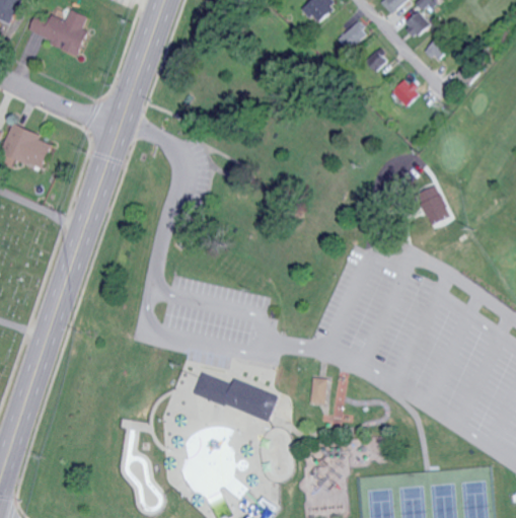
[(18,5),(6,0),(0,0),(0,21),(9,25),(18,5)]
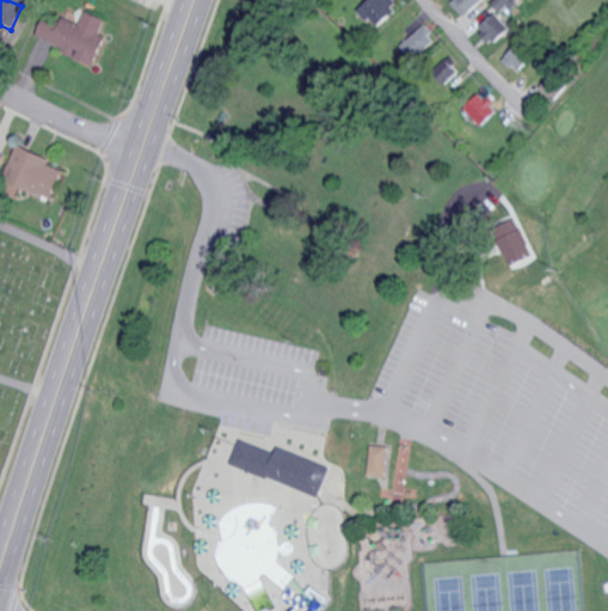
[(398,12),(388,0),(368,0),(355,11),(372,32),(398,12)]
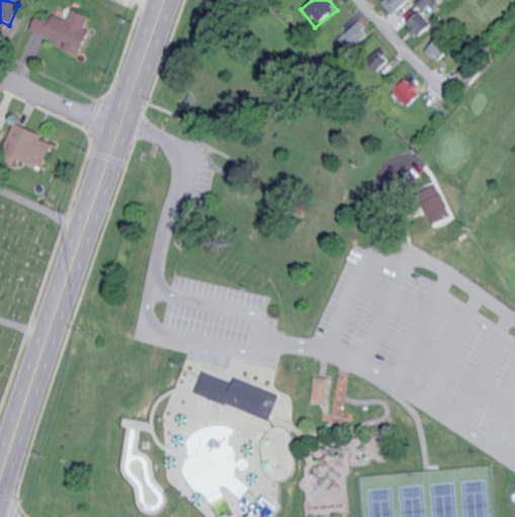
[(392,14),(407,0),(383,0),(380,3),(392,14)]
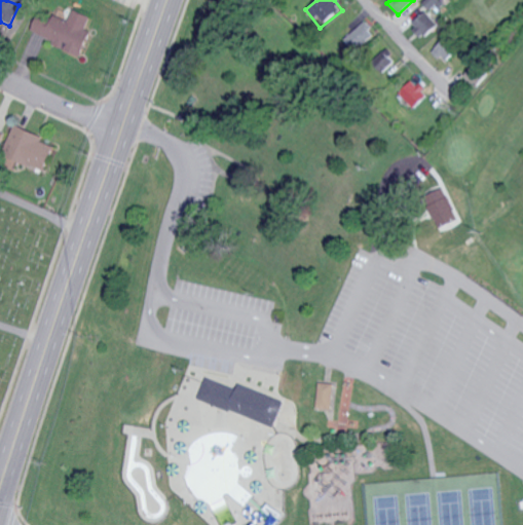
[(80,57),(89,34),(83,32),(89,19),(71,10),(66,22),(52,16),(50,21),(38,14),(30,36),(80,57)]
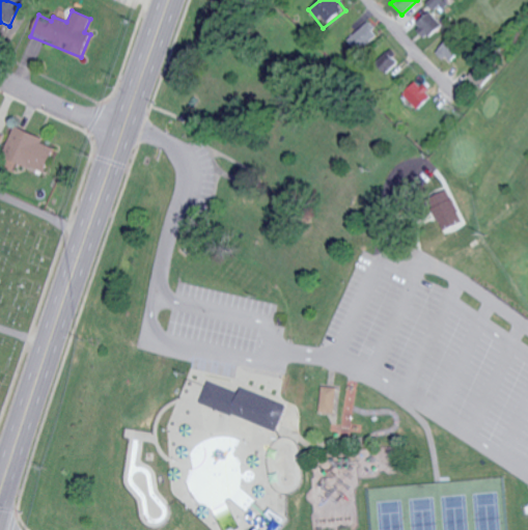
[(442,25),(428,11),(414,26),(426,39),(442,25)]
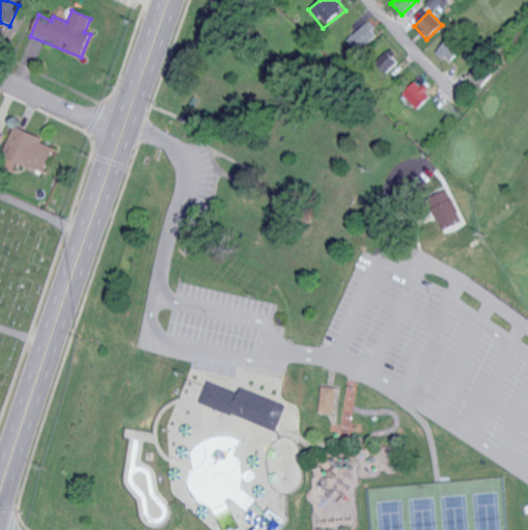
[(377,36),(365,23),(345,39),(356,53),(377,36)]
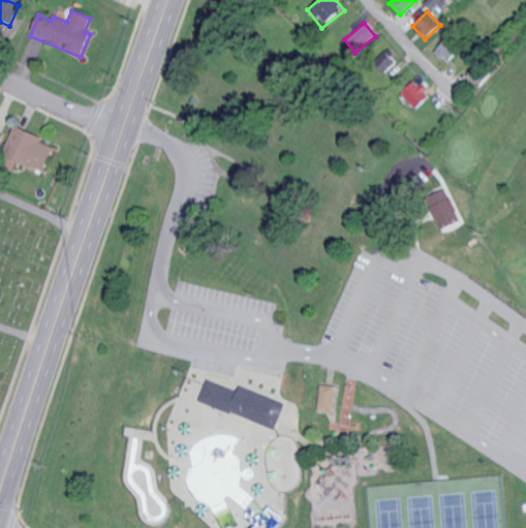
[(449,36),(440,27),(424,41),(433,52),(449,36)]
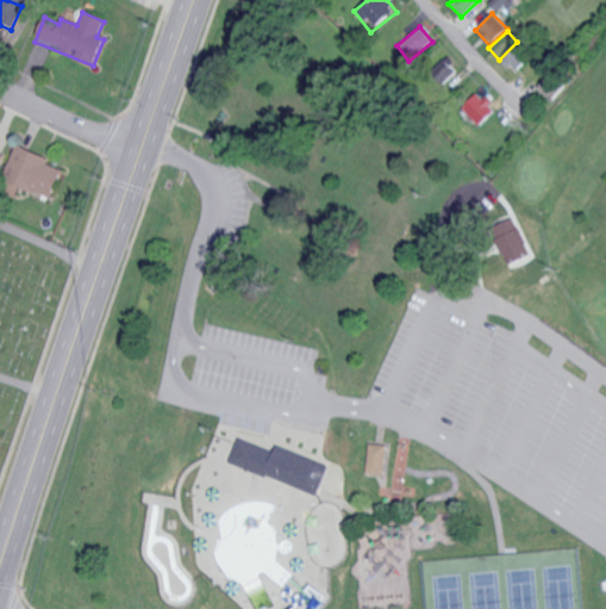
[(501,61),(516,74),(531,57),(517,44),(501,61)]
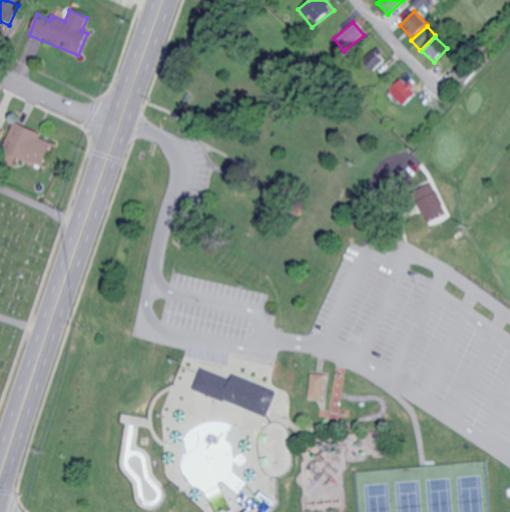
[(389,93),(405,106),(417,92),(401,79),(389,93)]
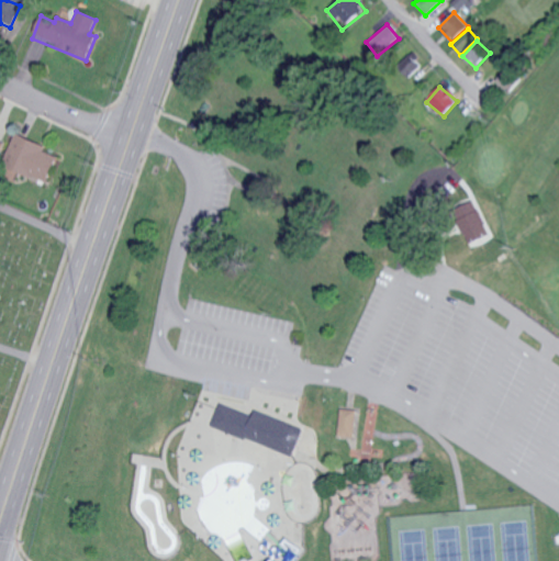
[(55,158),(35,150),(37,144),(13,135),(0,166),(45,184),(55,158)]
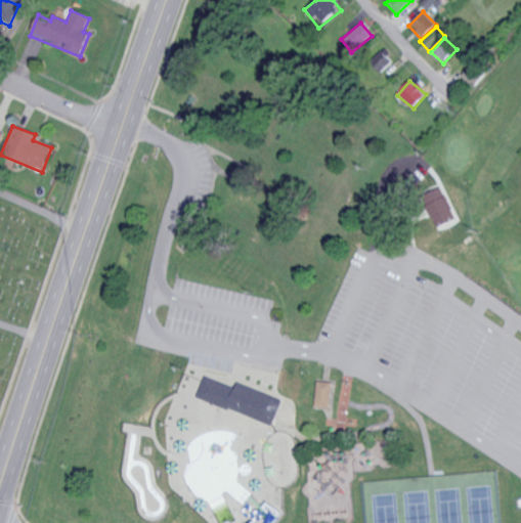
[(459,218),(443,188),(426,198),(441,226),(459,218)]
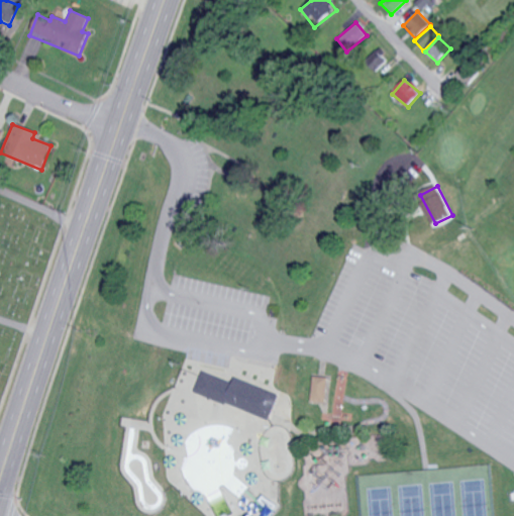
[(269,419),(278,394),(233,378),(232,383),(202,372),(195,392),(269,419)]
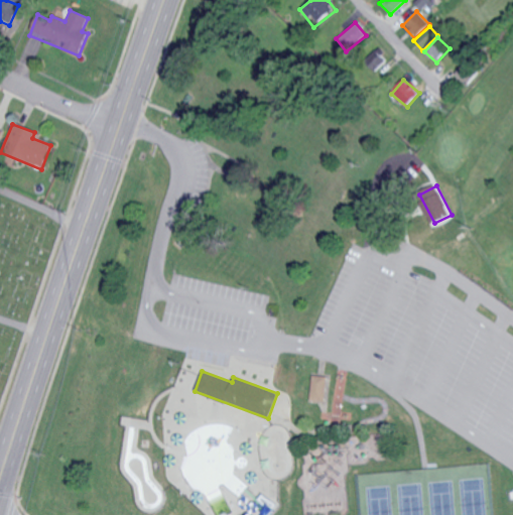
[(326,403),(328,377),(312,375),(309,401),(326,403)]
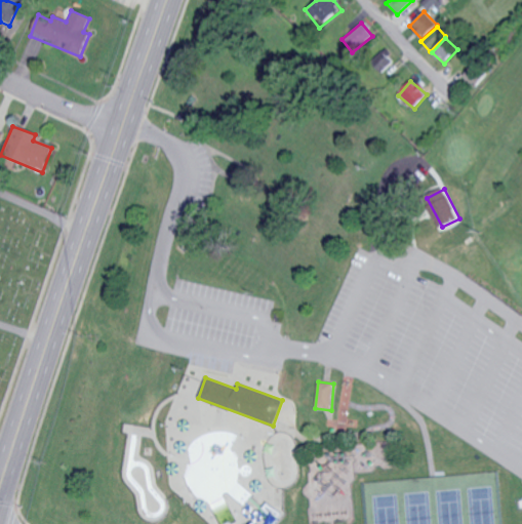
[(218,489),(234,501),(243,491),(228,478),(218,489)]
